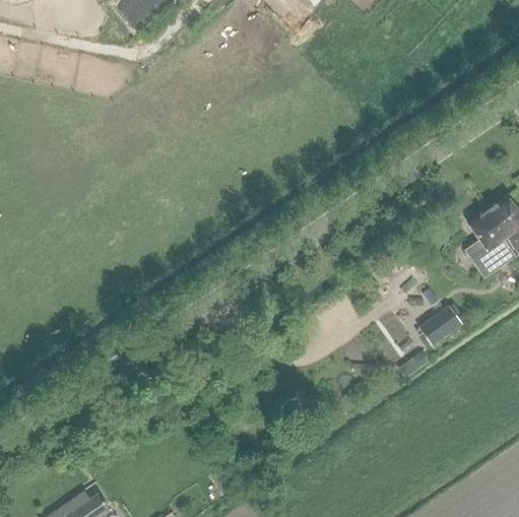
[(508,195),(489,209),(507,236),(510,234),(518,246),(518,209),(508,195)]
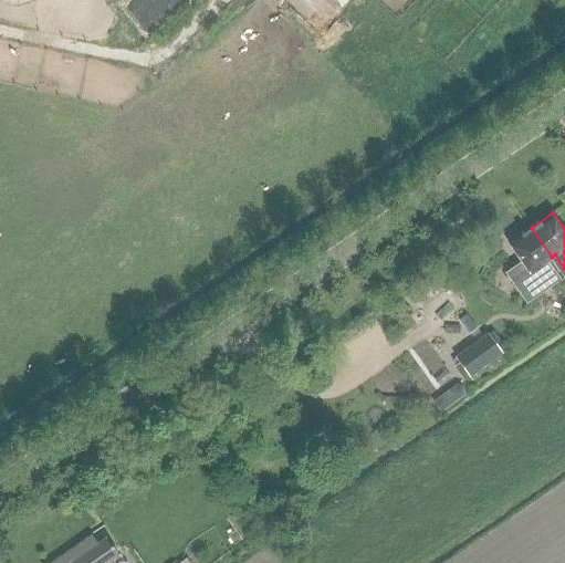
[(548,259),(552,257),(532,228),(510,242),(522,259),(505,271),(527,302),(562,278),(548,259)]
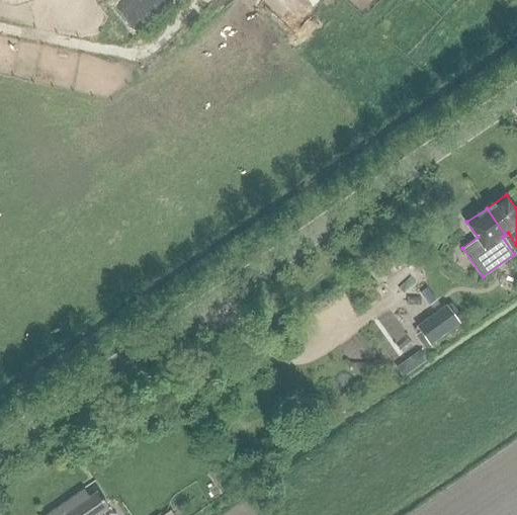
[(428,284),(421,289),(430,303),(437,296),(428,284)]
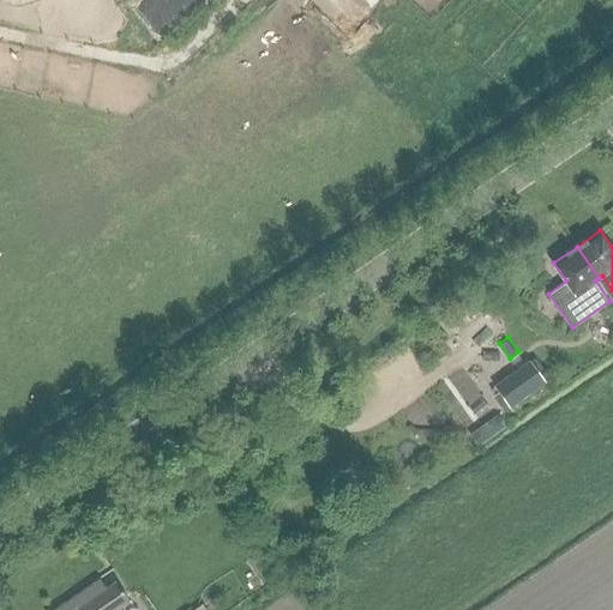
[(546,380),(530,358),(494,385),(510,406),(546,380)]
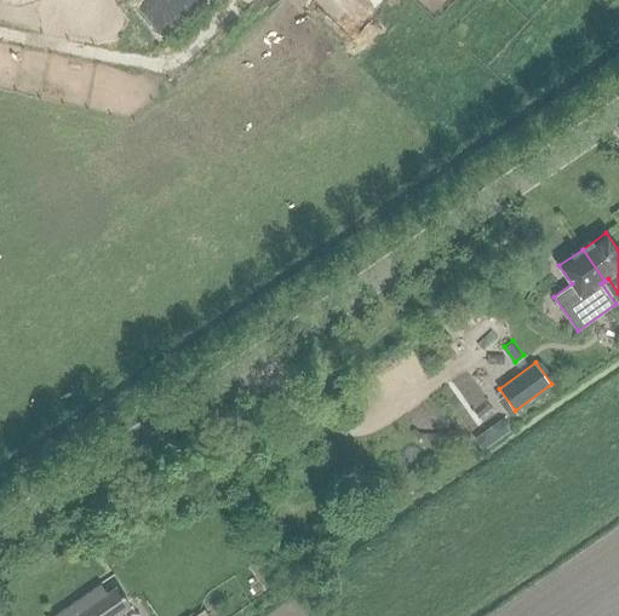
[(480,432),(487,445),(515,430),(508,416),(480,432)]
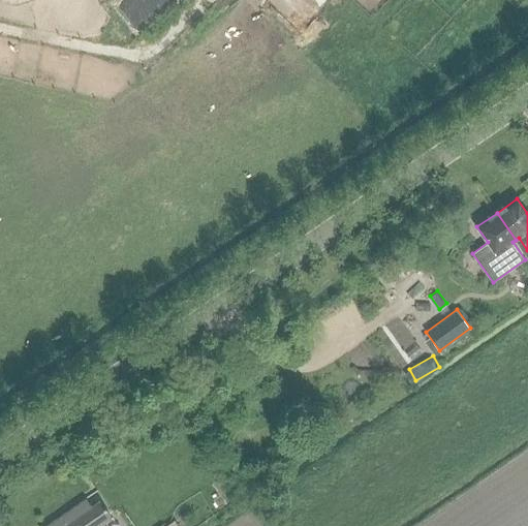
[(105,525),(103,522),(112,517),(100,500),(92,506),(87,498),(45,525),(105,525)]
